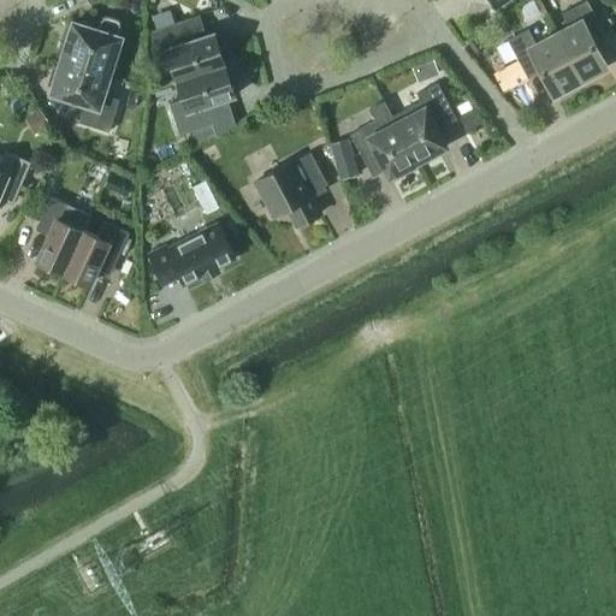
[(569,25),(556,33),(581,81),(606,66),(591,36),(602,30),(605,36),(606,36),(587,0),(585,0),(562,12),(569,25)]
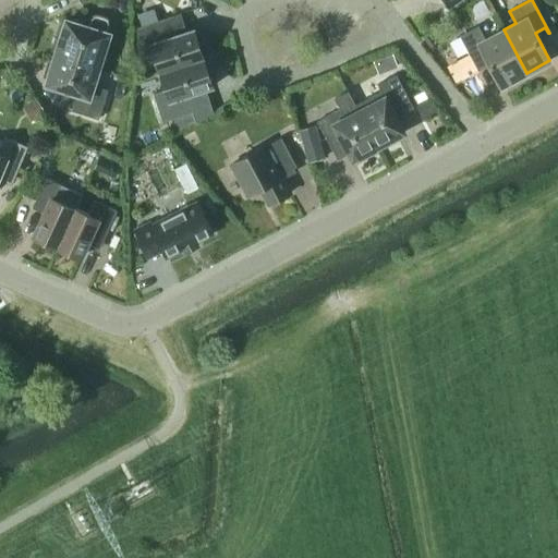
[(55,56),(98,70),(110,33),(107,33),(110,24),(109,20),(107,17),(97,14),(94,15),(91,17),(88,26),(67,20),(61,35),(58,33),(52,49),(57,50),(55,56)]
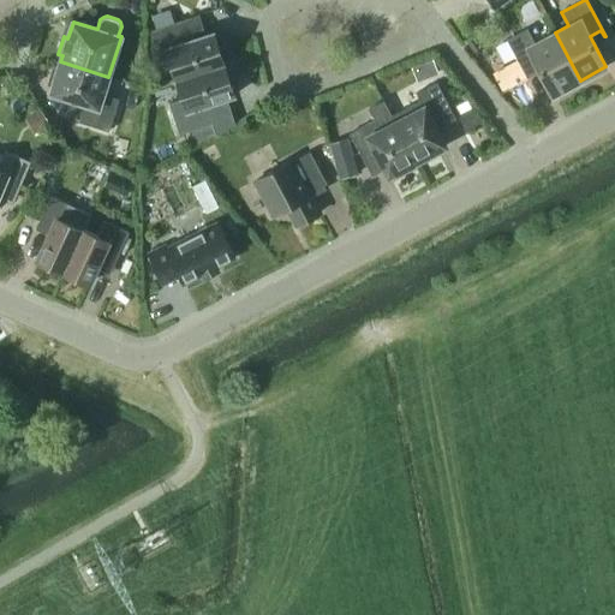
[(171,60),(177,79),(230,61),(224,45),(219,47),(214,33),(187,41),(180,21),(151,30),(153,52),(156,64),(171,60)]
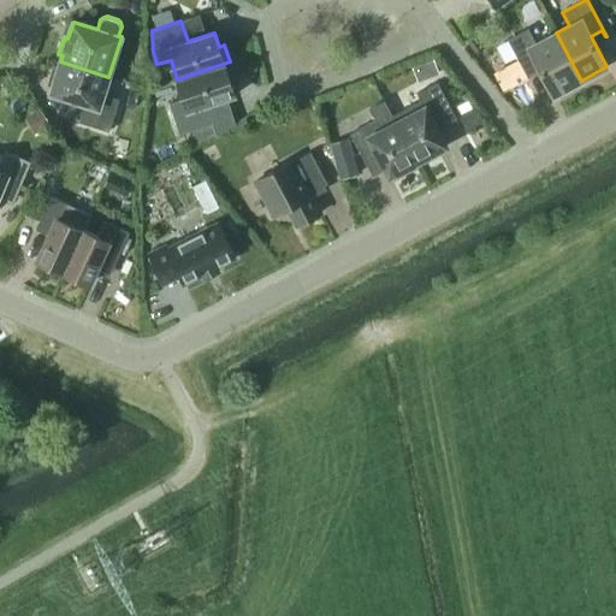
[(578,82),(581,81),(556,33),(537,43),(528,28),(508,39),(528,77),(529,76),(526,70),(538,64),(555,94),(558,93),(560,96),(580,86),(578,82)]
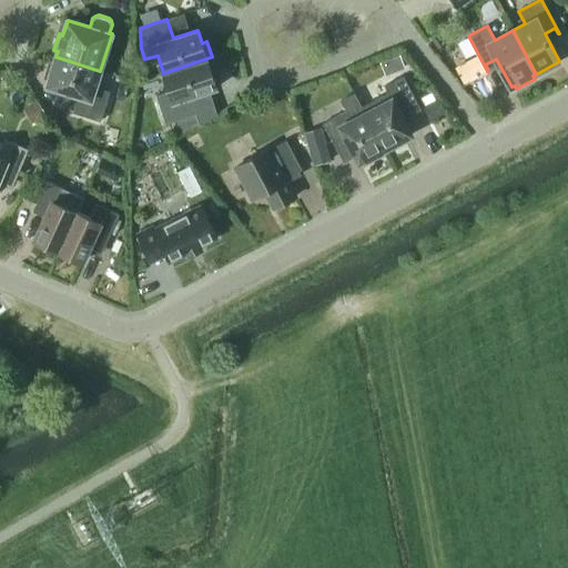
[(382,69),(403,61),(399,54),(379,62),(382,69)]
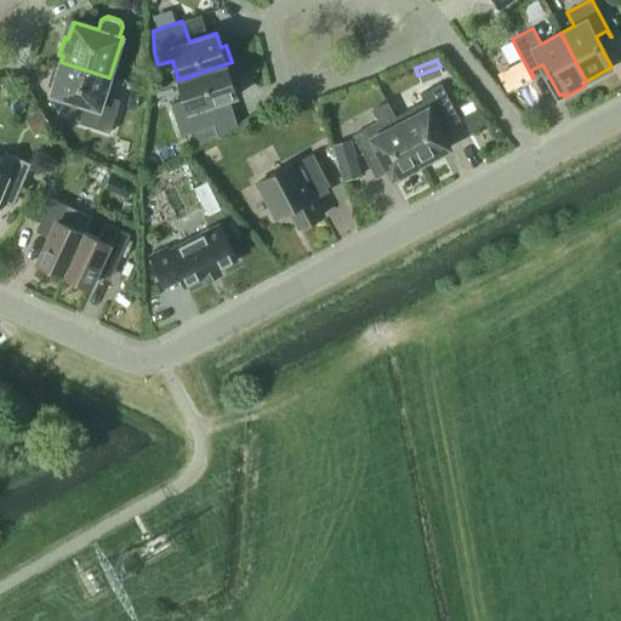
[(109,78),(61,62),(60,68),(55,67),(50,84),(53,85),(51,93),(83,103),(77,121),(110,132),(120,100),(104,95),(109,78)]
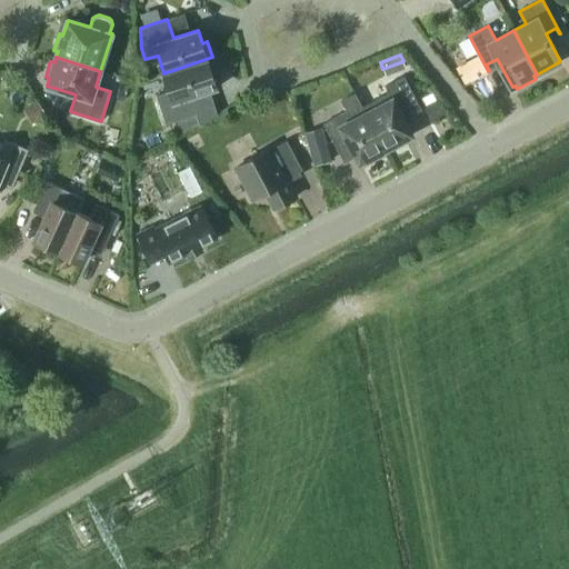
[(217,72),(212,57),(163,73),(169,90),(157,95),(166,122),(197,112),(200,122),(200,125),(201,123),(192,96),(217,87),(212,73),(217,72)]
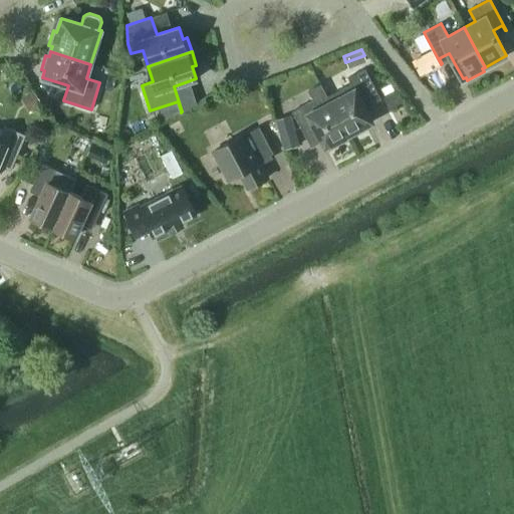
[(422,72),(436,65),(428,51),(415,58),(422,72)]
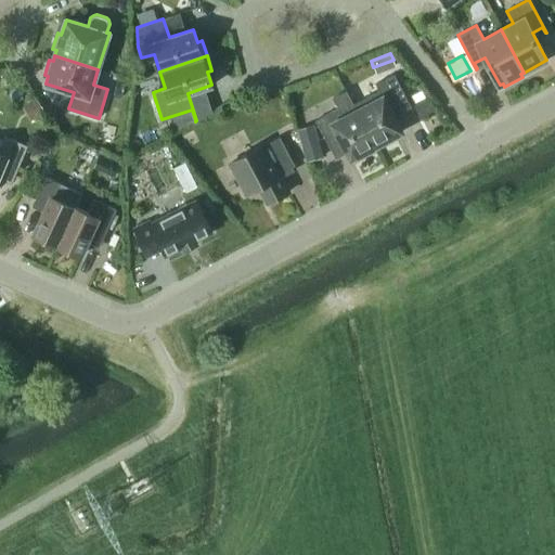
[(379,90),(355,103),(376,145),(402,131),(391,110),(392,104),(407,98),(394,74),(375,84),(379,90)]
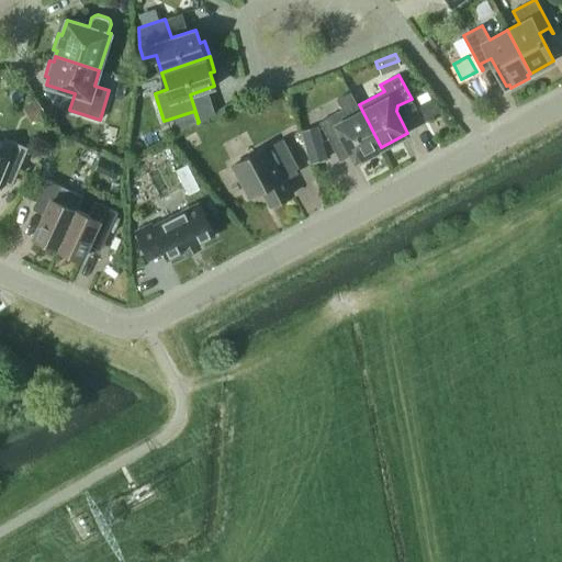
[(427,120),(439,112),(431,99),(419,105),(427,120)]
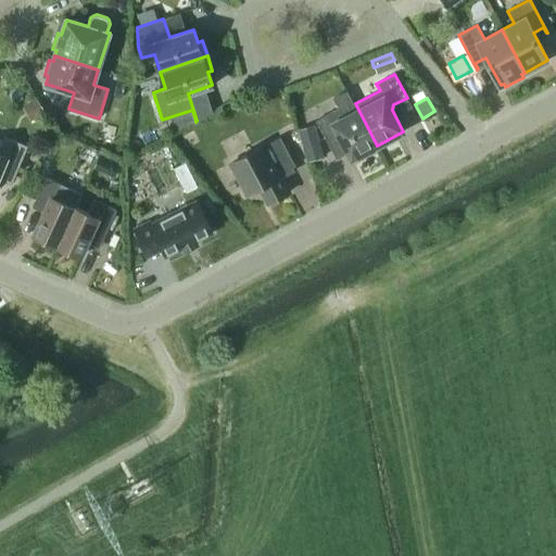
[(37,100),(25,106),(33,119),(45,112),(37,100)]
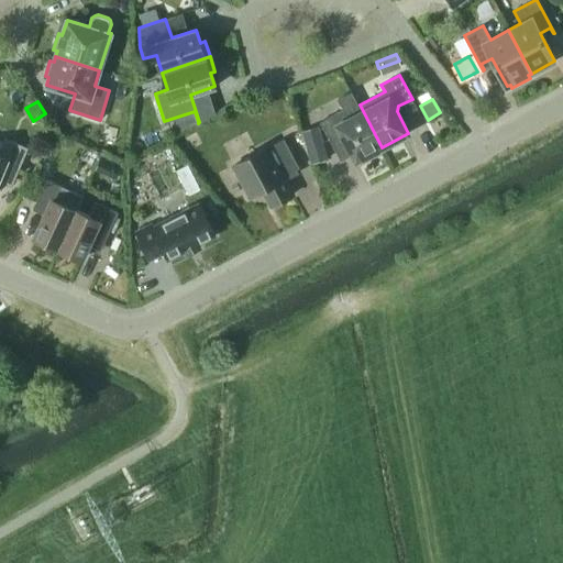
[(356,161),(382,147),(360,105),(357,106),(361,111),(349,118),(344,109),(320,121),(329,139),(341,133),(356,161)]
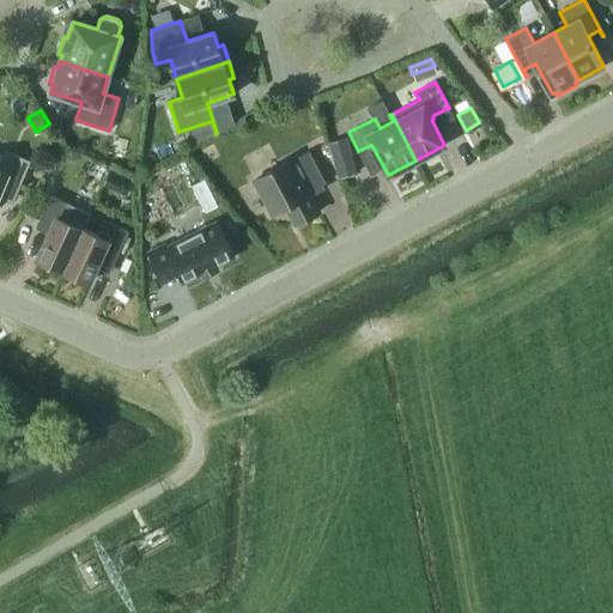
[(0,189),(1,188),(16,194),(12,202),(13,202),(31,161),(5,150),(0,159),(0,189)]
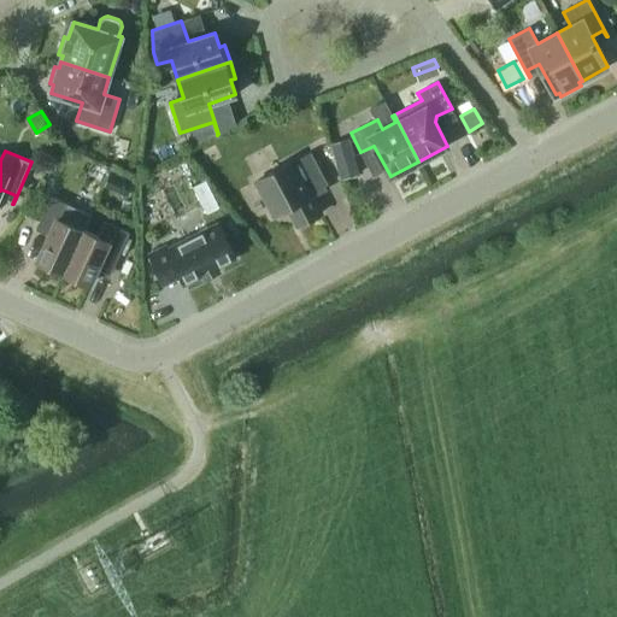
[(311,152),(256,181),(274,215),(288,207),(297,225),(322,212),(311,193),(328,183),(311,152)]
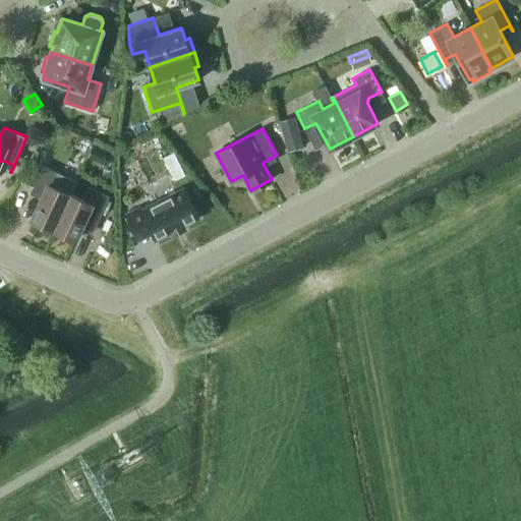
[(283,137),(288,152),(303,148),(298,132),(283,137)]
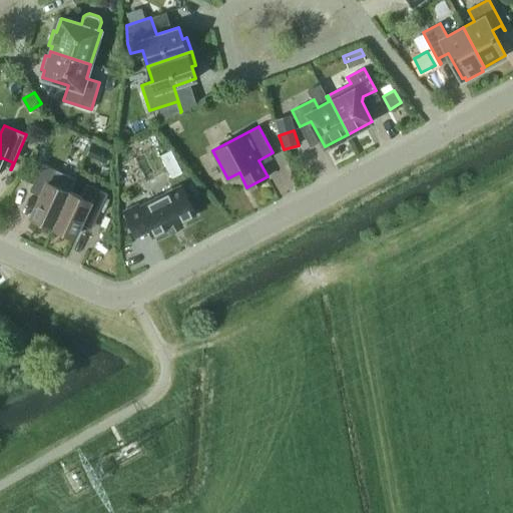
[(181,171),(171,150),(161,154),(172,176),(181,171)]
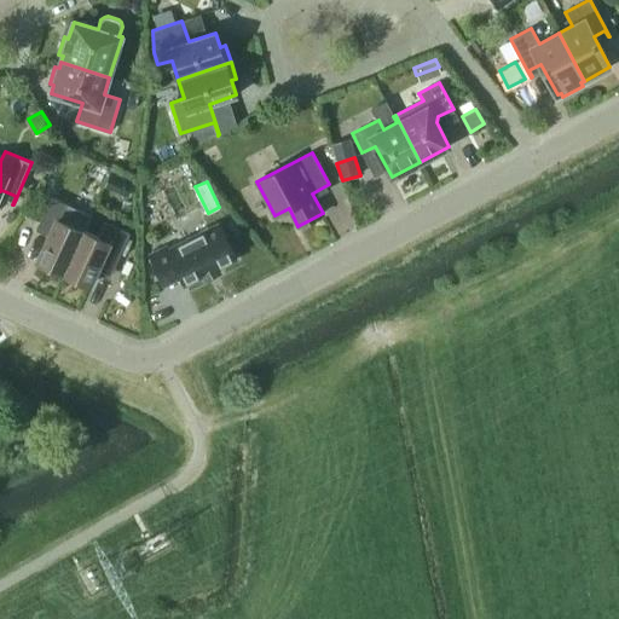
[(38,261),(64,273),(84,230),(91,214),(51,196),(39,223),(52,229),(38,261)]
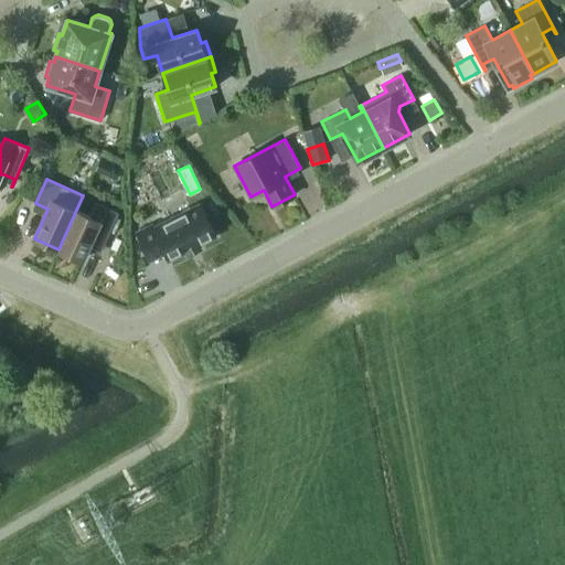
[(91,216),(76,210),(59,249),(83,260),(96,231),(108,236),(119,212),(97,202),(91,216)]
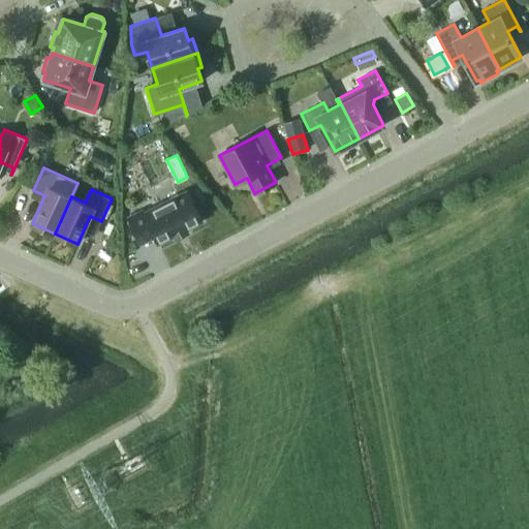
[(158,243),(201,221),(187,191),(144,213),(143,211),(128,218),(141,243),(154,236),(158,243)]
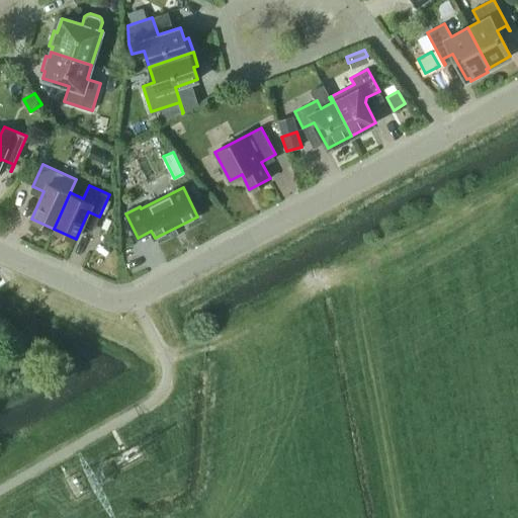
All buildings are outlined.
